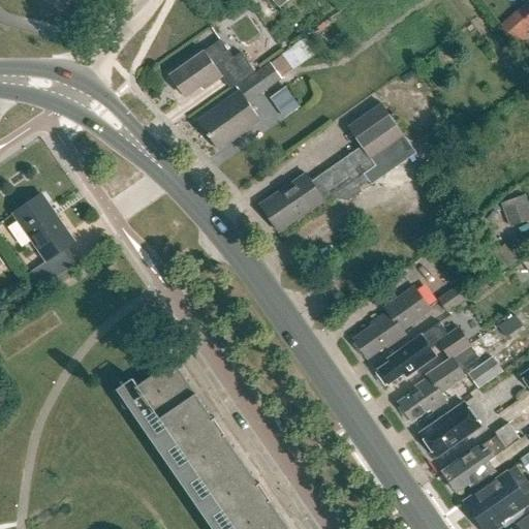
[(528,0),(515,12),(528,28),(528,0)]
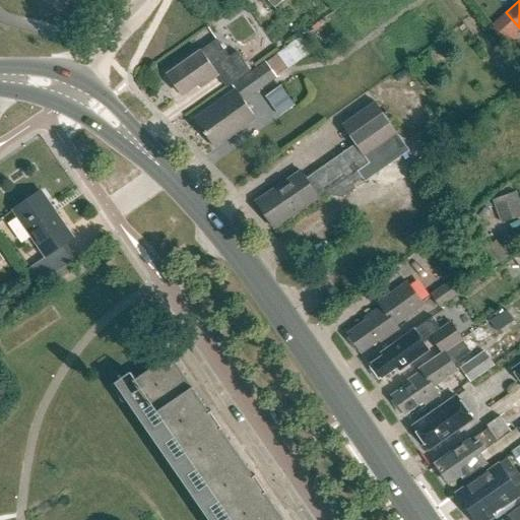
[(293,66),(311,53),(301,40),(282,53),(293,66)]
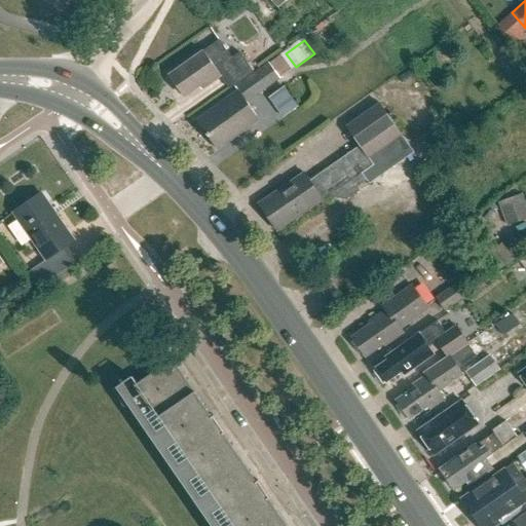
[(220,41),(171,76),(178,87),(178,90),(181,96),(184,96),(185,98),(205,84),(208,87),(221,77),(230,89),(254,73),(240,53),(232,60),(220,41)]
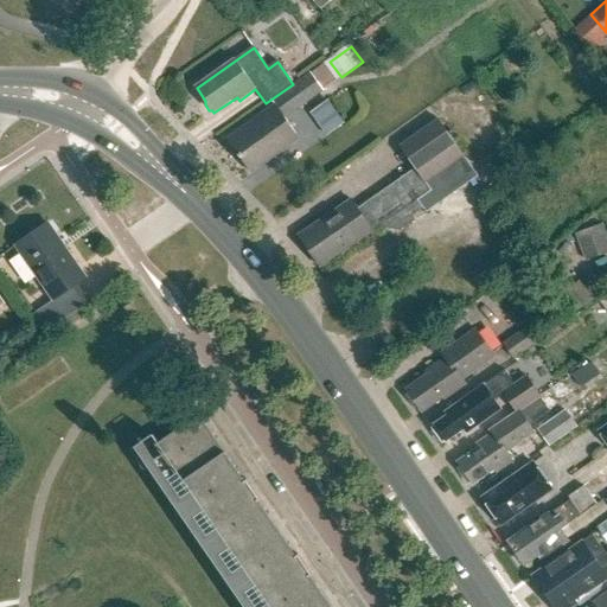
[(312,74),(272,102),(283,119),(324,90),(312,74)]
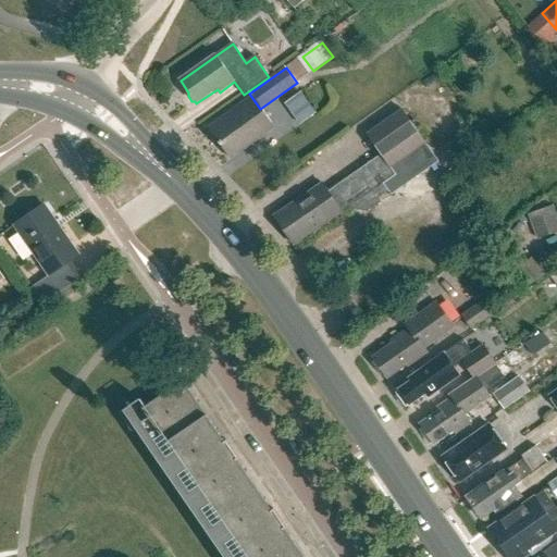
[(248,109),(251,106),(249,102),(210,130),(229,156),(245,145),(247,148),(267,134),(248,109)]
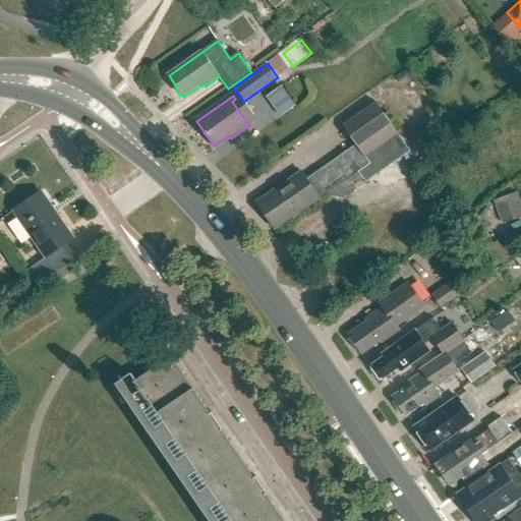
[(307,181),(302,173),(257,204),(276,230),(328,194),(329,196),(344,199),(357,190),(354,186),(364,180),(359,173),(370,165),(365,157),(398,134),(377,105),(344,128),(356,147),(307,181)]
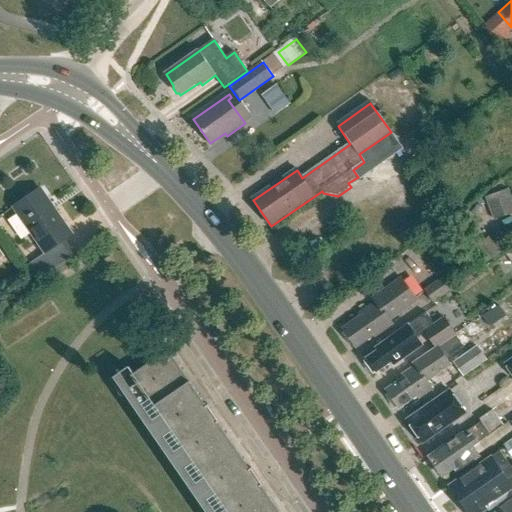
[(487,196),(495,218),(511,212),(511,192),(510,187),(487,196)]
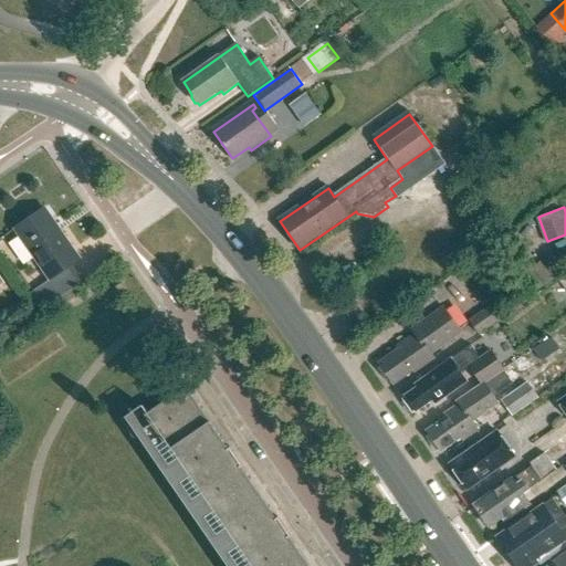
[(80,260),(45,209),(16,230),(50,281),(80,260)]
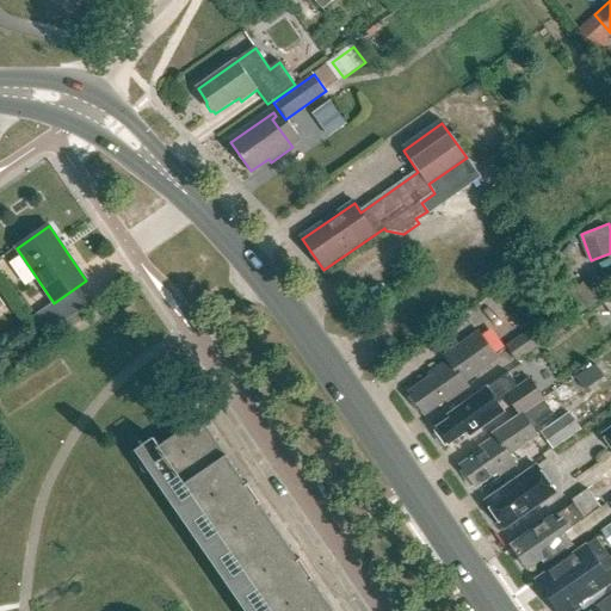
[(599,300),(586,281),(566,296),(579,314),(599,300)]
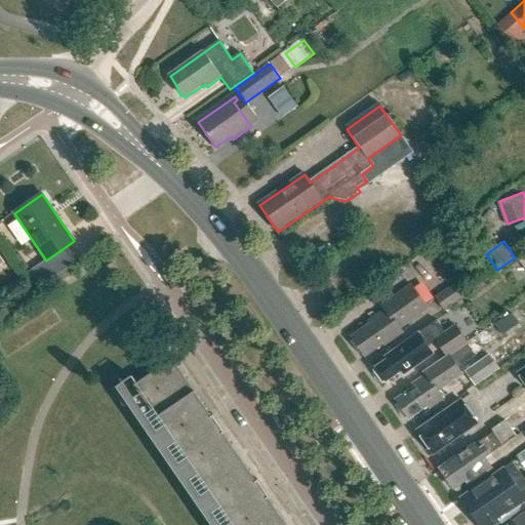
[(435,296),(444,309),(463,294),(454,283),(435,296)]
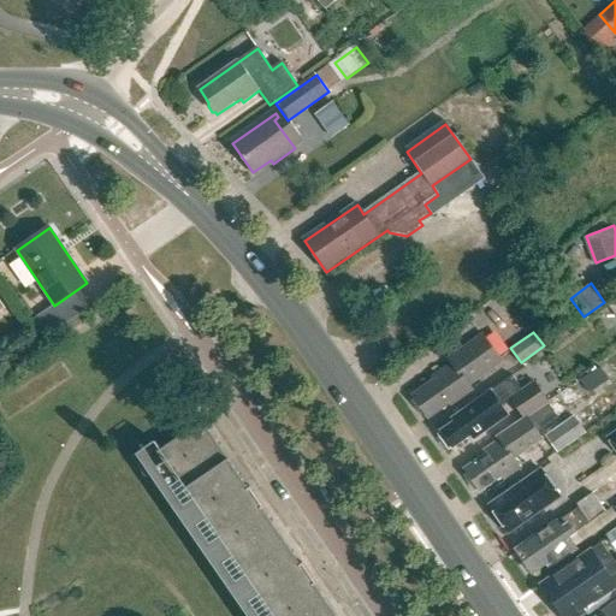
[(437,377),(436,381),(414,396),(430,419),(451,403),(455,404),(475,390),(472,386),(504,362),(486,336),(452,359),(456,363),(437,377)]
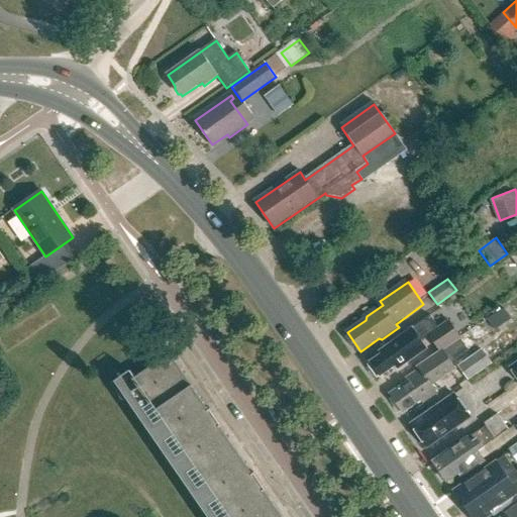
[(489,319),(497,329),(516,314),(516,310),(513,306),(508,309),(506,307),(489,319)]
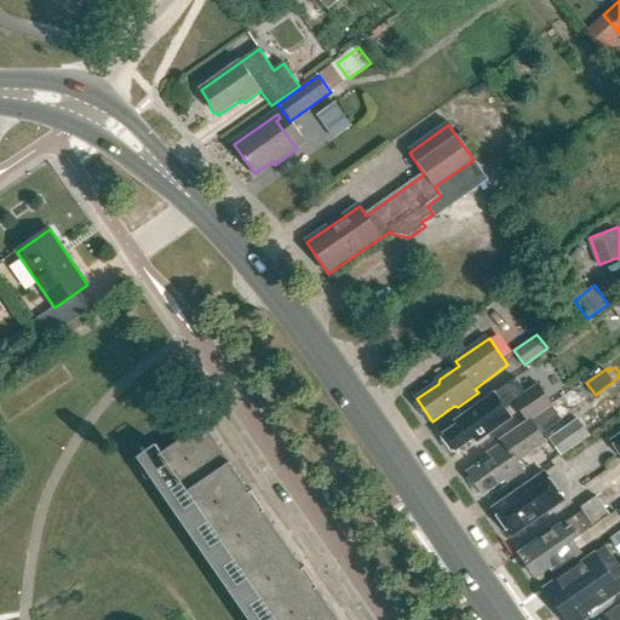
[(459,425),(442,436),(454,453),(476,438),(478,442),(514,418),(506,409),(520,400),(534,419),(554,405),(529,369),(457,422),(459,425)]
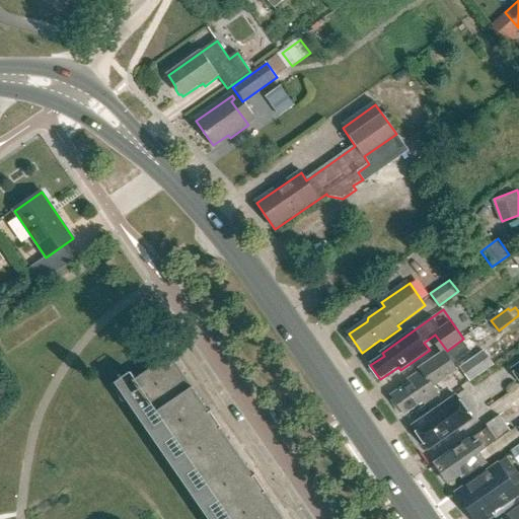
[(411,382),(392,396),(405,415),(425,401),(427,403),(440,393),(435,385),(458,369),(454,363),(471,351),(463,339),(422,368),(424,370),(410,381),(411,382)]
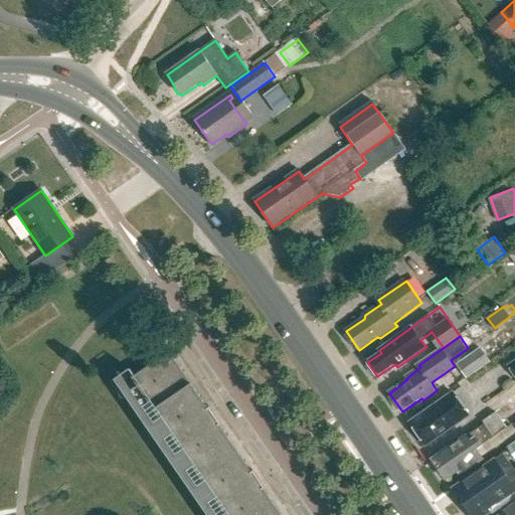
[(481,348),(457,365),(468,379),(491,363),(481,348)]
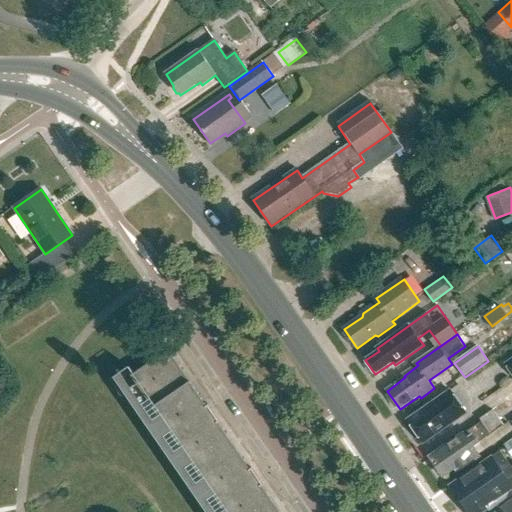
[(131,377),(224,511),(279,511),(169,351),(131,377)]
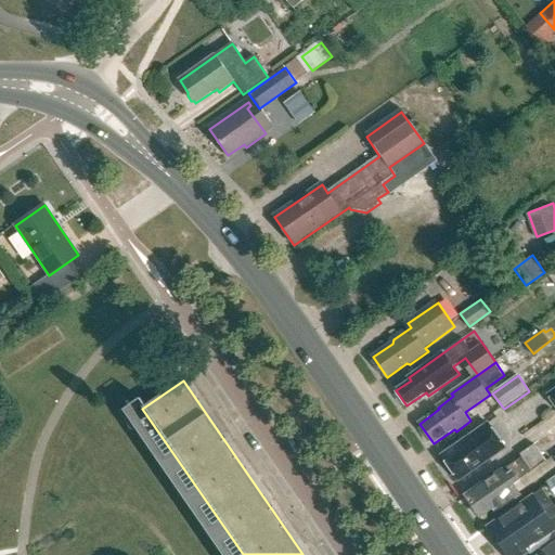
[(443,456),(460,480),(506,448),(490,424),(443,456)]
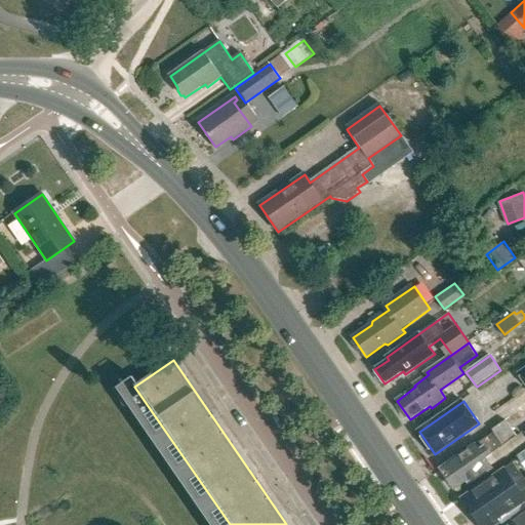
[(493,433),(440,469),(453,489),(466,480),(468,484),(490,468),(484,459),(516,437),(505,420),(491,430),(493,433)]
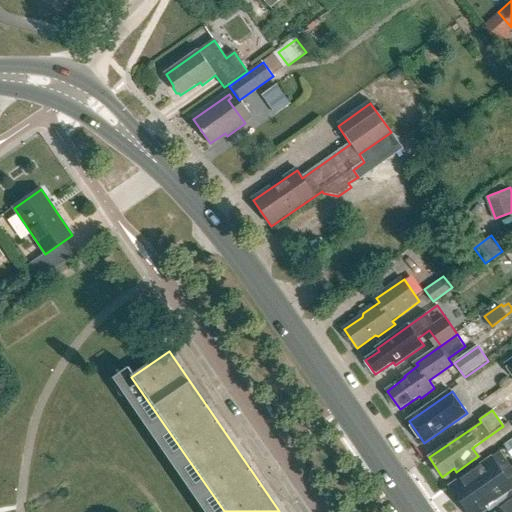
[(511,467),(505,457),(504,458),(501,454),(451,487),(467,511),(486,511),(488,511),(487,510),(511,492),(511,467)]
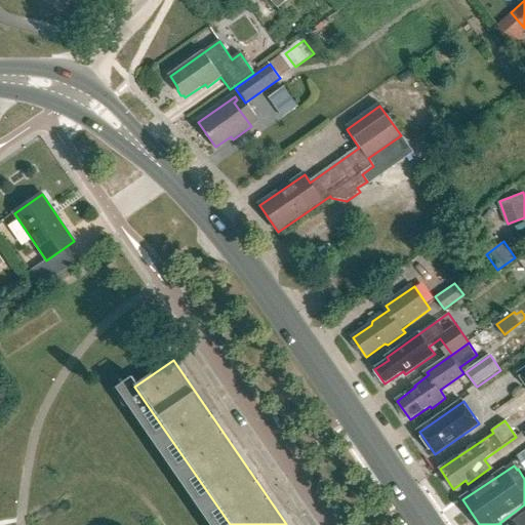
[(524,524),(524,515),(510,524),(524,524)]
